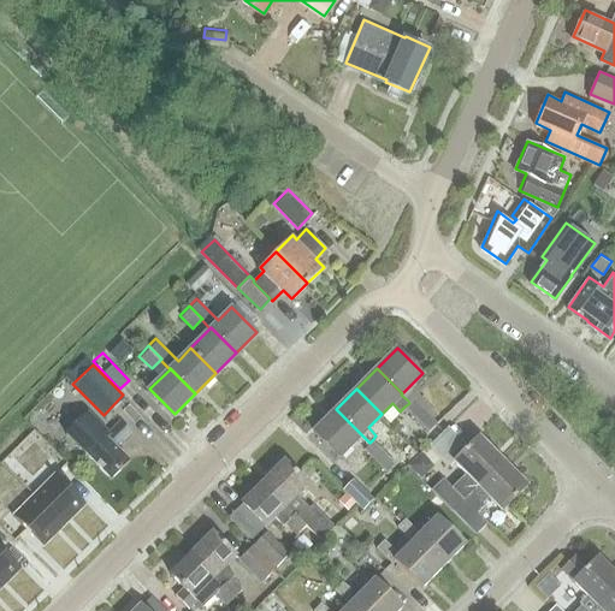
[(415,419),(425,409),(412,397),(408,401),(409,403),(404,407),(415,419)]
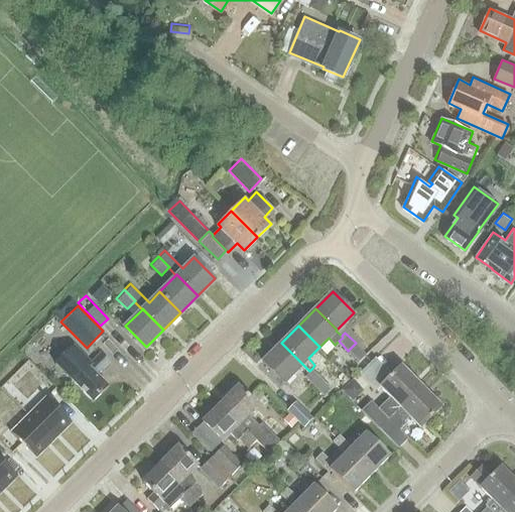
[(305,375),(309,371),(302,364),(281,343),(264,360),(285,381),(294,372),(301,379),(305,375)]
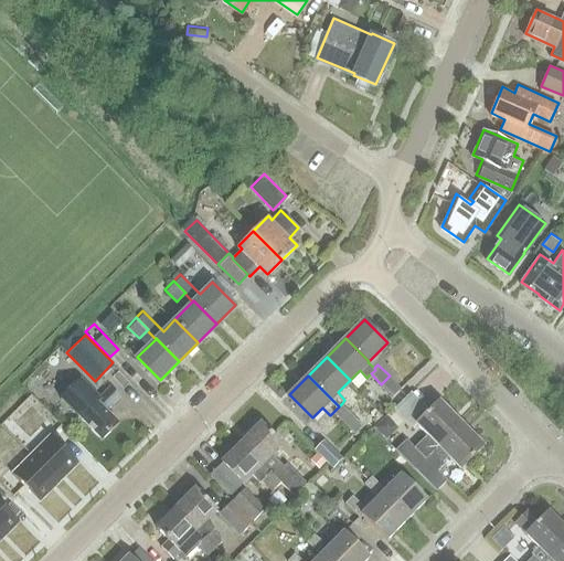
[(390,376),(381,384),(391,394),(398,387),(390,376)]
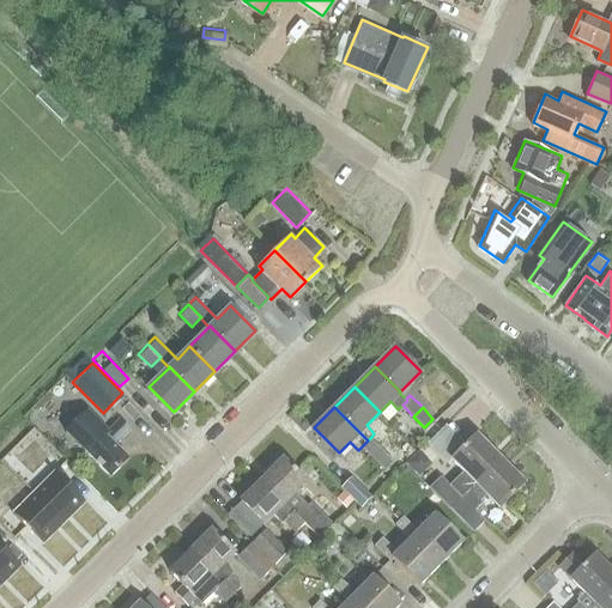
[(121,417),(109,429),(89,408),(67,430),(111,474),(129,456),(115,443),(131,426),(121,417)]
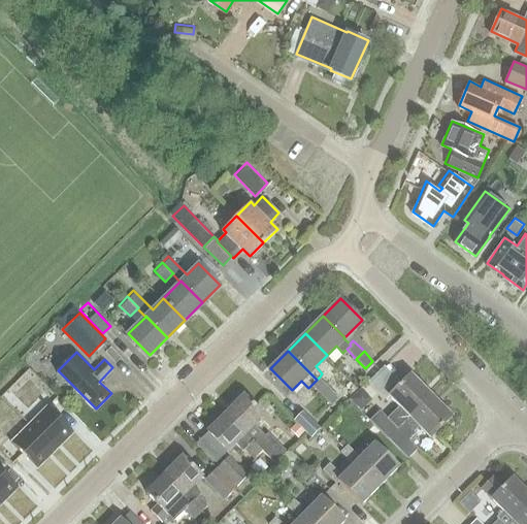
[(389,436),(432,394),(410,372),(390,394),(400,404),(388,416),(381,408),(370,418),(389,436)]
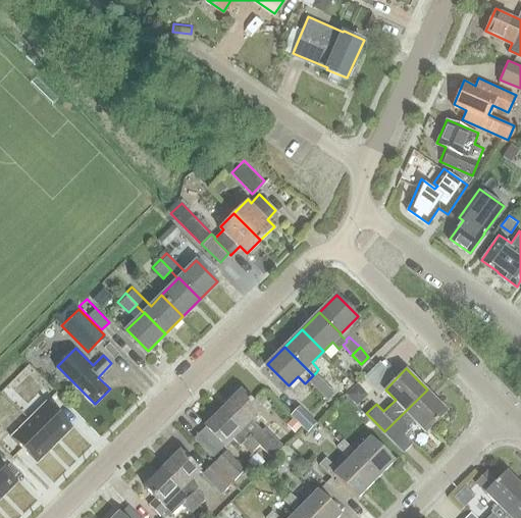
[(318,390),(325,382),(316,372),(313,375),(309,379),(318,390)]
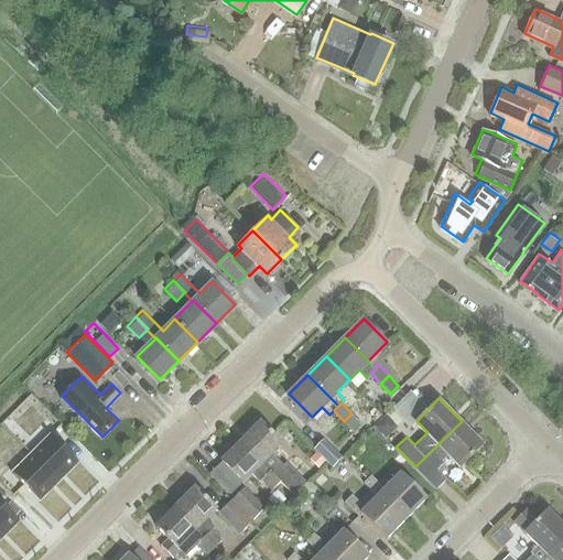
[(352,413),(344,421),(354,431),(360,423),(352,413)]
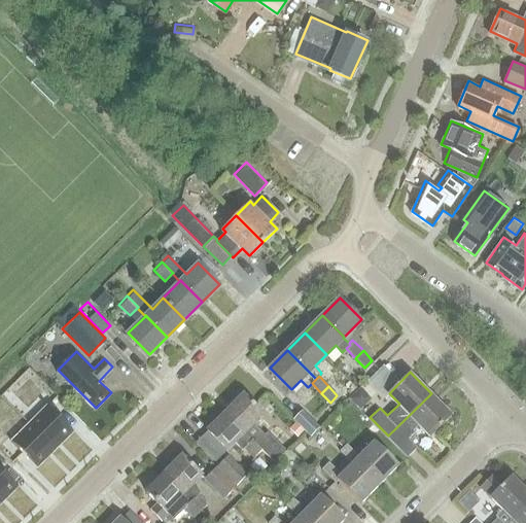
[(372,397),(360,386),(349,397),(360,408),(372,397)]
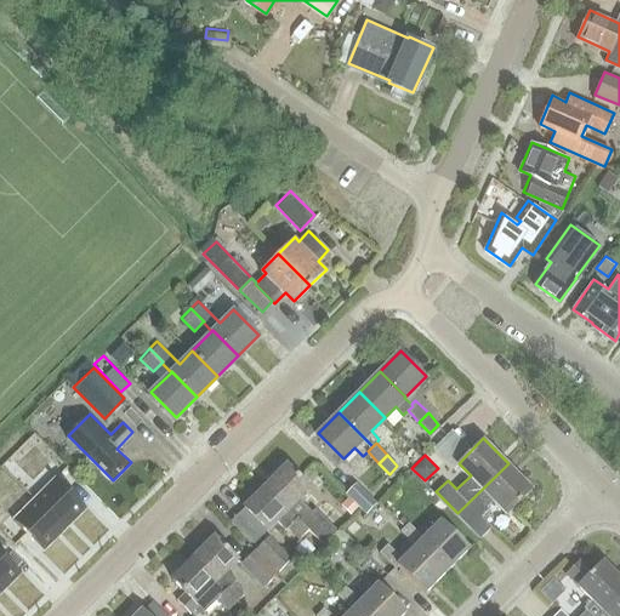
[(300,497),(311,486),(288,463),(266,485),(310,528),(323,541),(336,528),(316,507),(312,511),(300,497)]
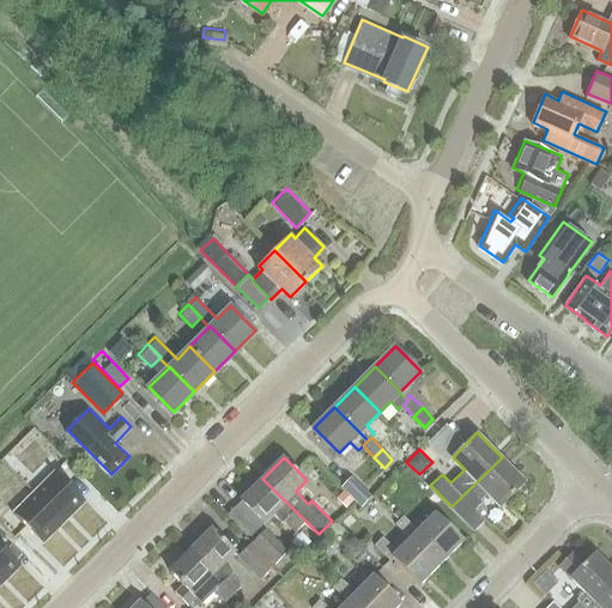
[(486,491),(501,506),(526,481),(502,457),(452,506),(474,529),(486,518),(476,508),(483,502),(479,498),(486,491)]
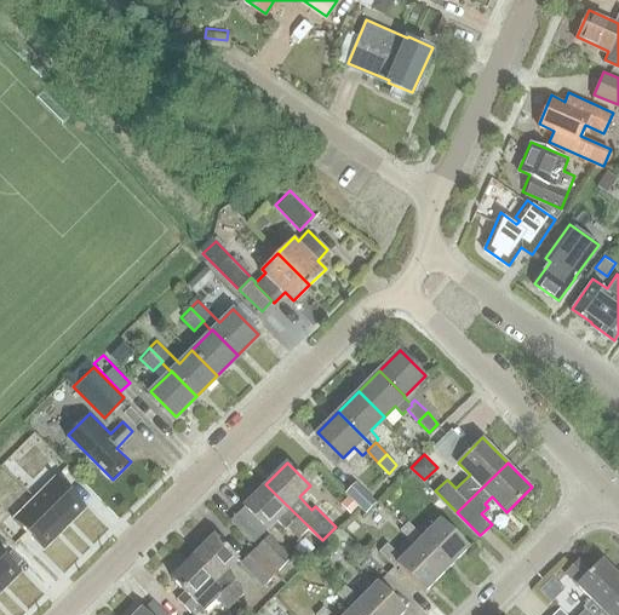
[(57,475),(35,495),(66,527),(84,509),(87,505),(57,475)]
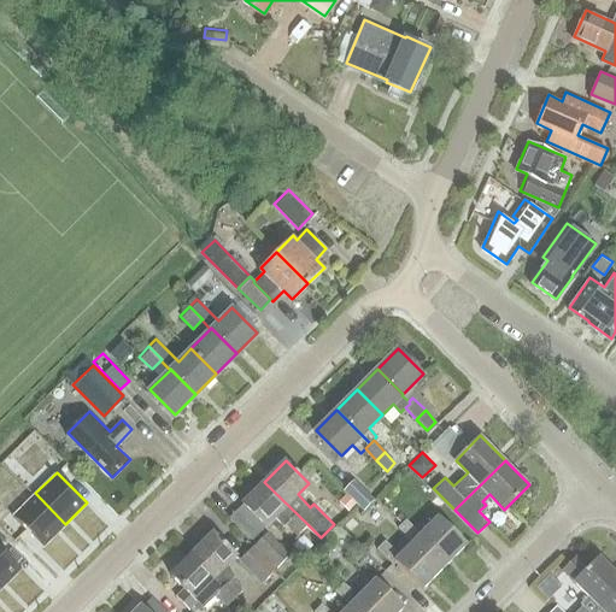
[(374,498),(352,477),(342,488),(363,508),(374,498)]
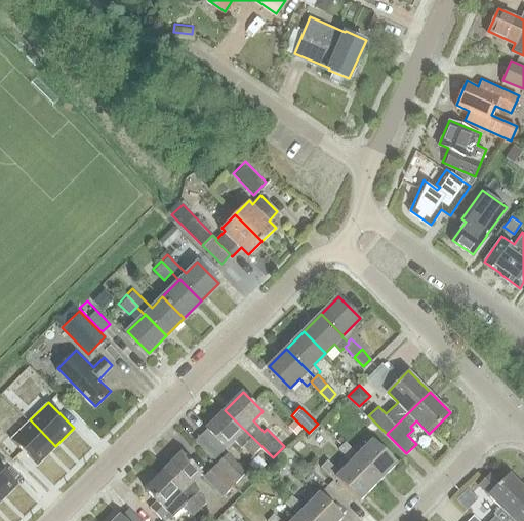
[(254,453),(262,446),(225,410),(207,428),(227,447),(235,439),(242,446),(245,443),(254,453)]
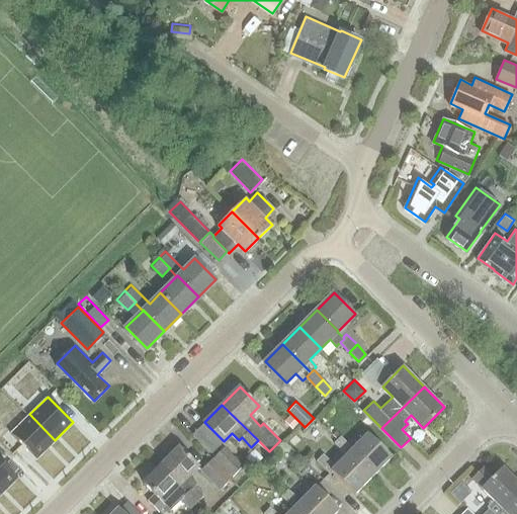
[(29,414),(12,432),(36,457),(40,454),(55,440),(29,414)]
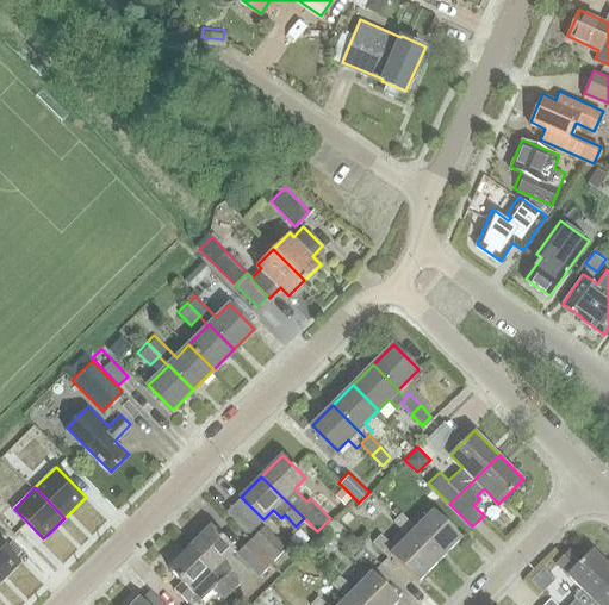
[(348,507),(340,516),(348,523),(356,515),(348,507)]
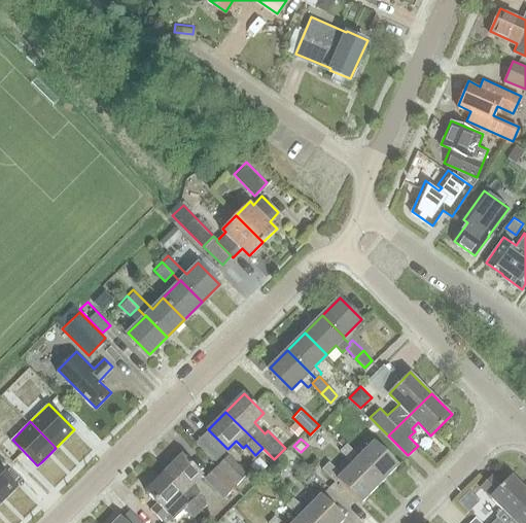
[(380,483),(398,464),(375,441),(360,455),(348,442),(341,449),(354,461),(356,459),(380,483)]
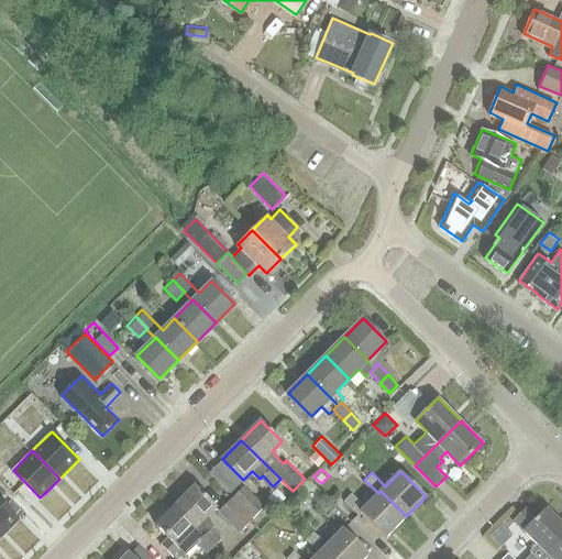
[(231,494),(250,513),(255,518),(263,511),(257,505),(261,502),(242,483),(231,494)]
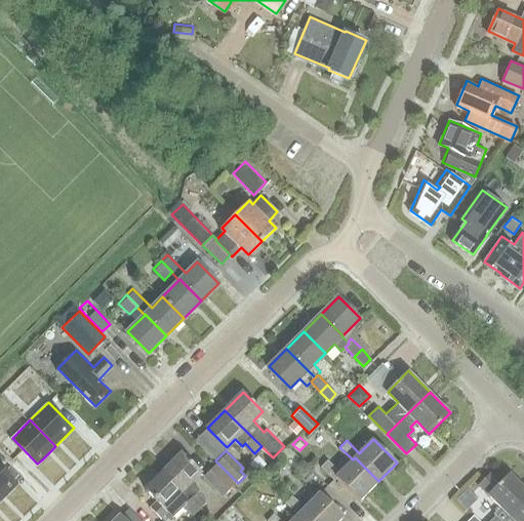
[(199,488),(192,481),(201,472),(182,452),(164,471),(199,506),(206,499),(198,490),(199,488)]
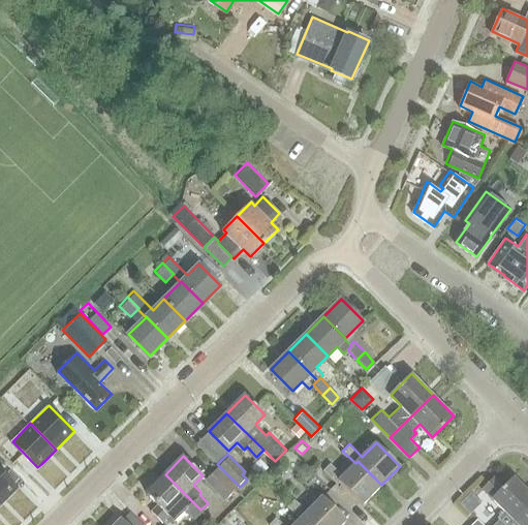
[(363,503),(381,485),(358,461),(355,463),(344,474),(331,462),(324,468),(338,483),(340,481),(363,503)]
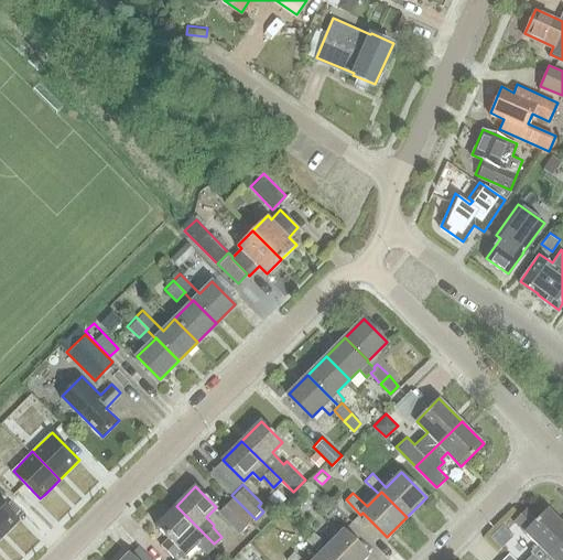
[(249,515),(250,514),(231,495),(217,510),(238,531),(252,518),(249,515)]
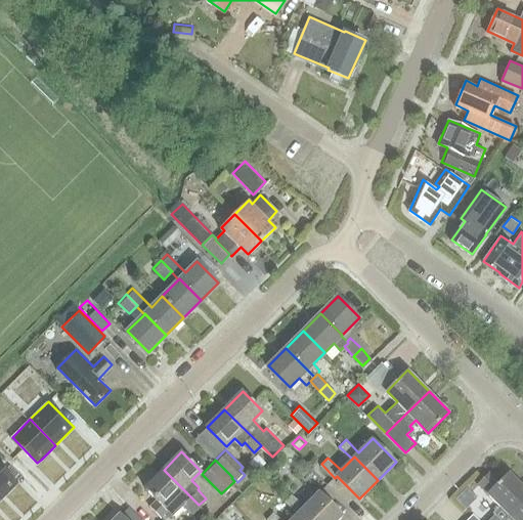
[(0,463),(0,500),(14,485),(18,482),(0,463)]
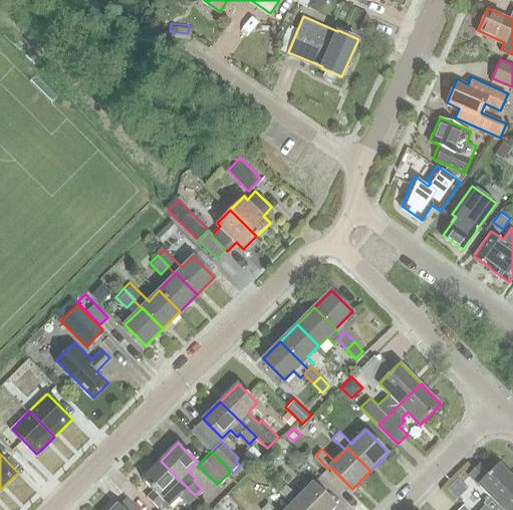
[(187,504),(195,495),(161,461),(144,478),(154,489),(148,495),(159,506),(164,501),(168,505),(178,495),(187,504)]
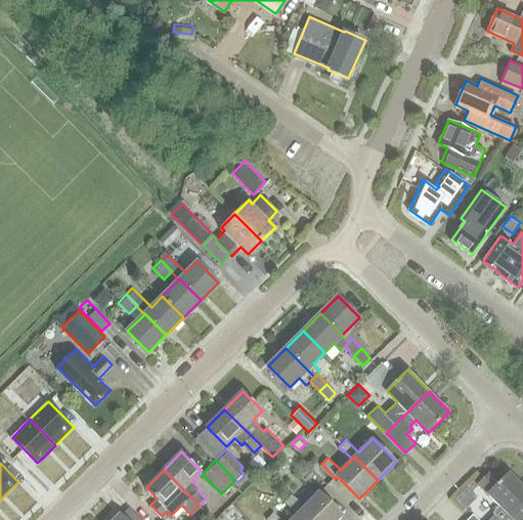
[(503,519),(522,500),(522,485),(510,473),(499,482),(490,472),(478,483),(498,504),(491,512),(492,513),(485,519),(479,519),(472,512),(463,519),(503,519)]
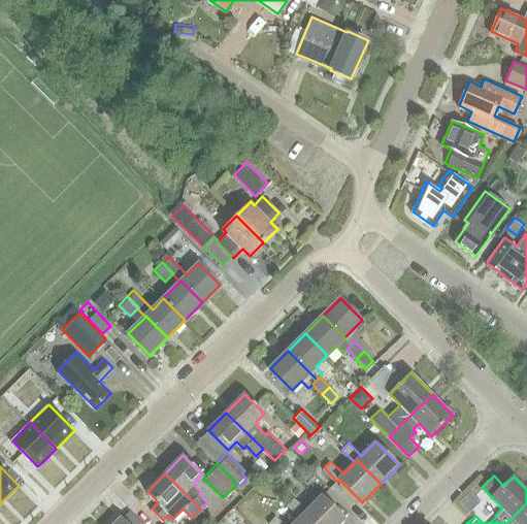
[(314,523),(340,523),(346,519),(322,495),(307,510),(294,497),(288,503),(300,517),(303,514),(314,523)]
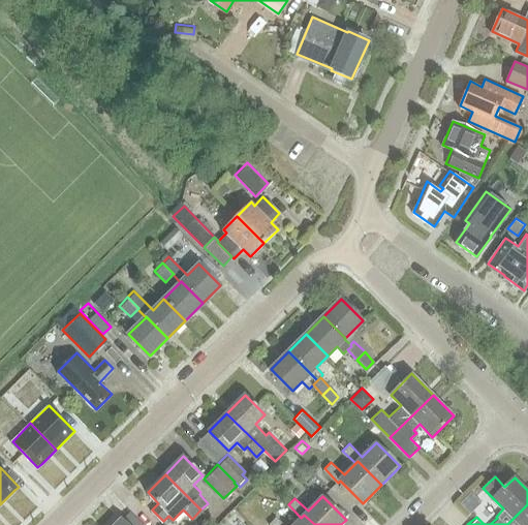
[(527,504),(507,524),(527,524),(527,504)]
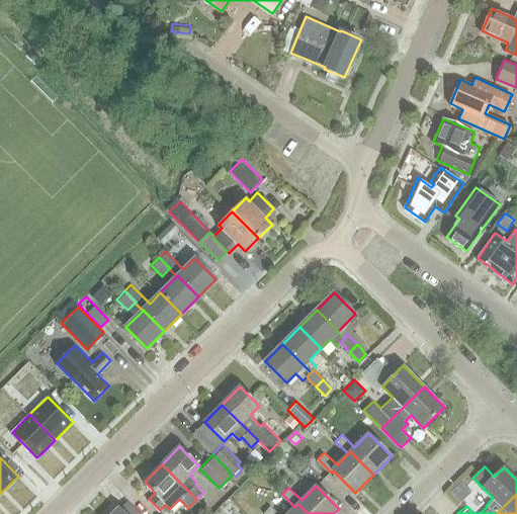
[(308,513),(297,504),(294,507),(286,513),(279,513),(271,505),(264,512),(266,513),(308,513)]
